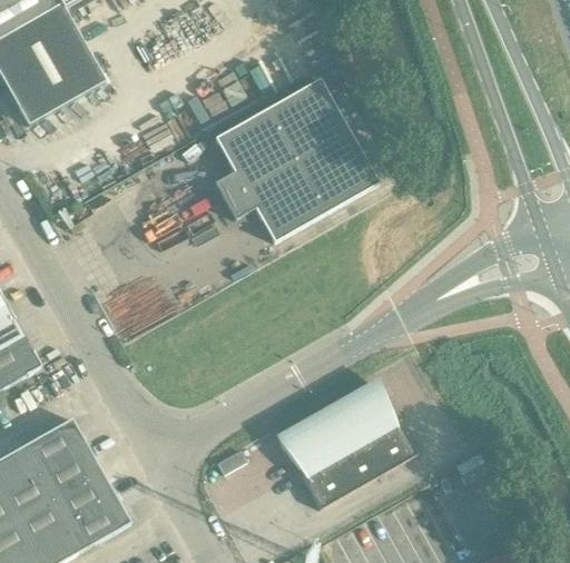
[(0,0),(0,37),(61,2),(64,6),(72,0),(0,0)]
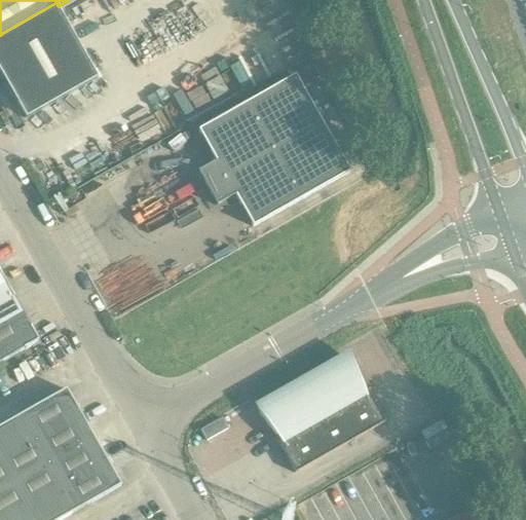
[(59,5),(57,2),(0,34),(0,68),(26,114),(97,73),(59,5)]
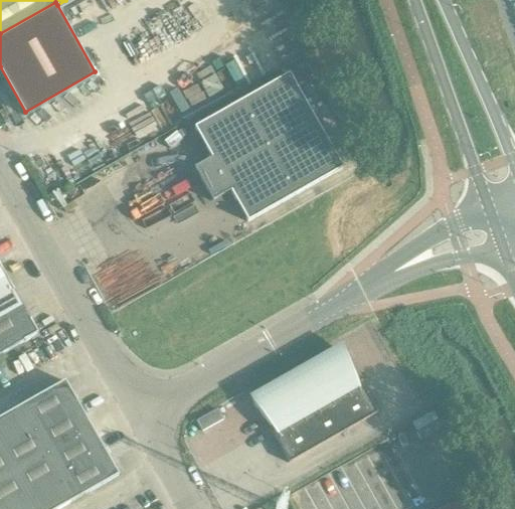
[(210,154),(193,164),(202,180),(315,117),(289,69),(193,124),(210,154)]
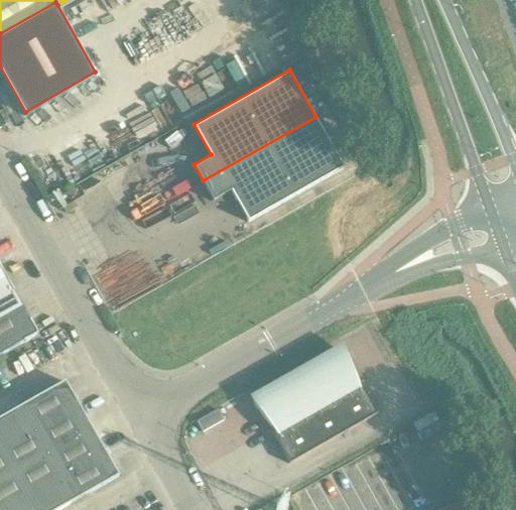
[(247,218),(343,164),(315,117),(203,180),(212,197),(230,187),(247,218)]
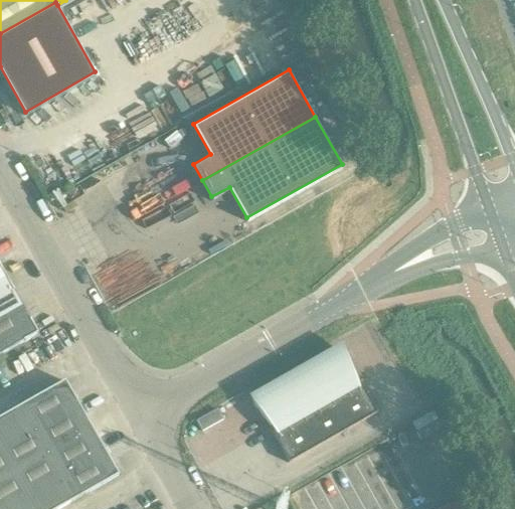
[(0,313),(21,301),(6,274),(0,276),(0,313)]
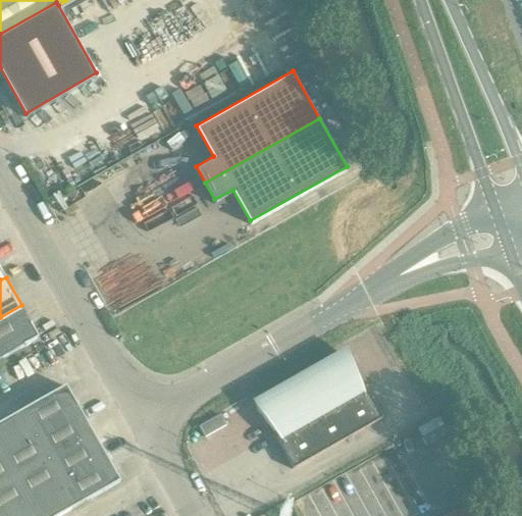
[(23,343),(38,334),(21,305),(0,317),(0,355),(23,343)]
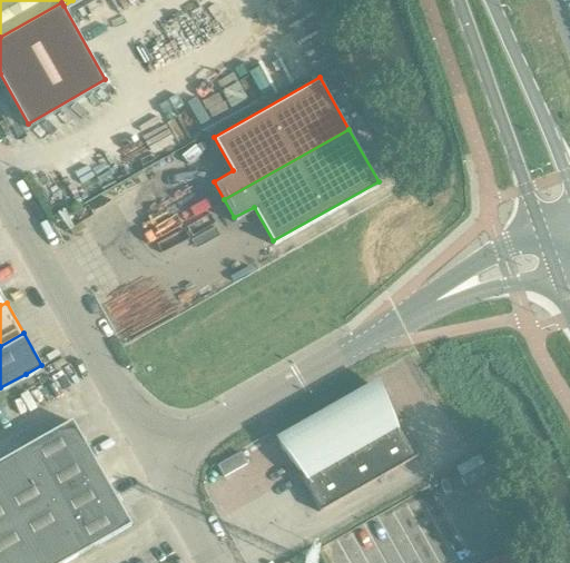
[(376,376),(275,434),(282,443),(300,467),(297,470),(320,507),(418,452),(381,388),(376,376)]
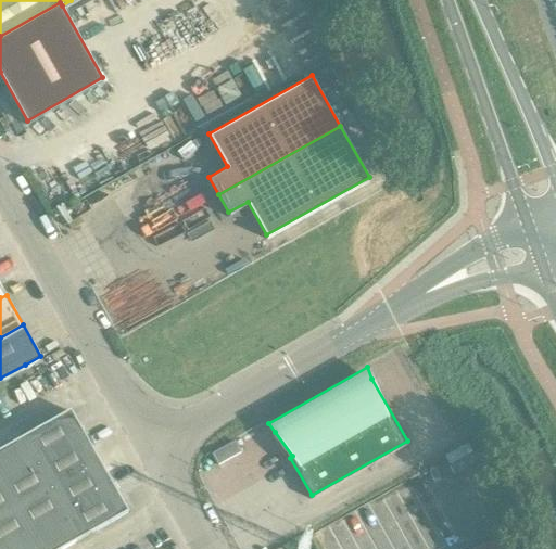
[(70,406),(19,435),(34,461),(85,432),(70,406)]
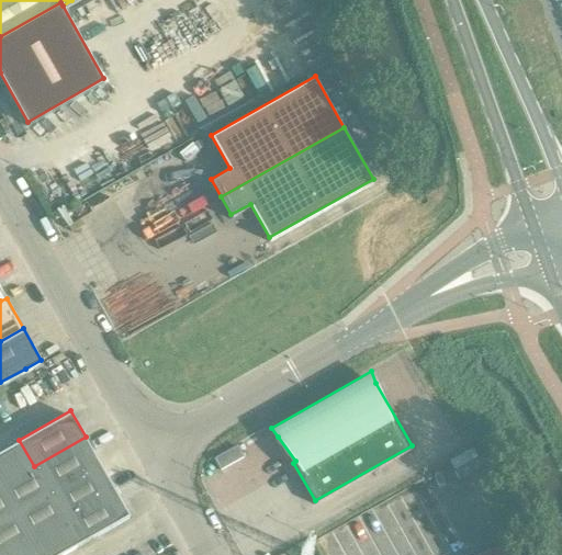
[(48,491),(100,462),(86,437),(34,466),(48,491)]
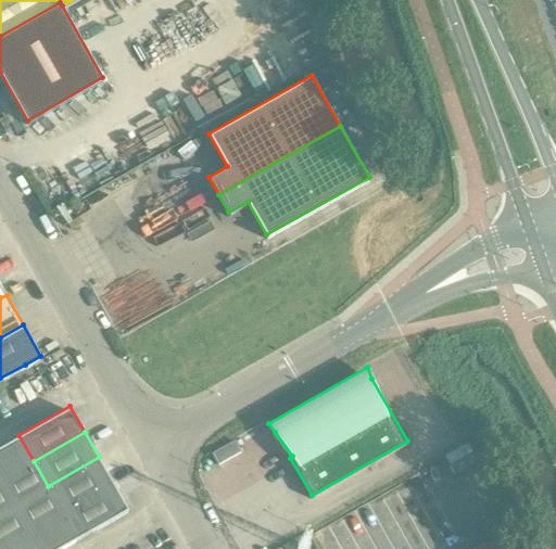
[(19,435),(0,445),(0,479),(14,505),(48,486),(34,461),(19,435)]
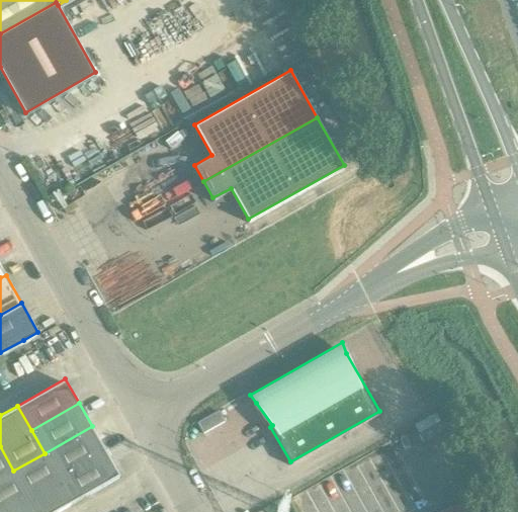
[(58,477),(105,449),(92,426),(45,453),(58,477)]
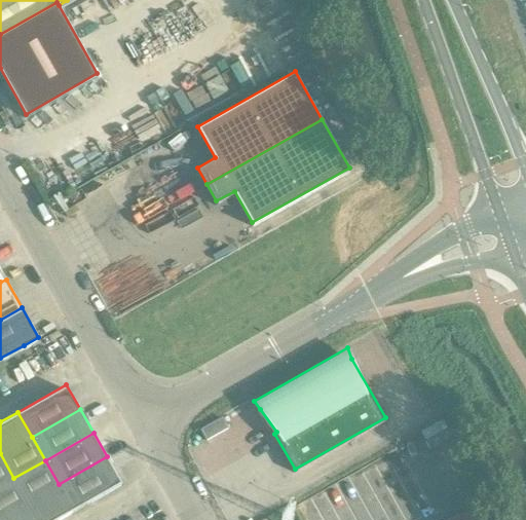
[(0,453),(0,485),(13,478),(0,453)]
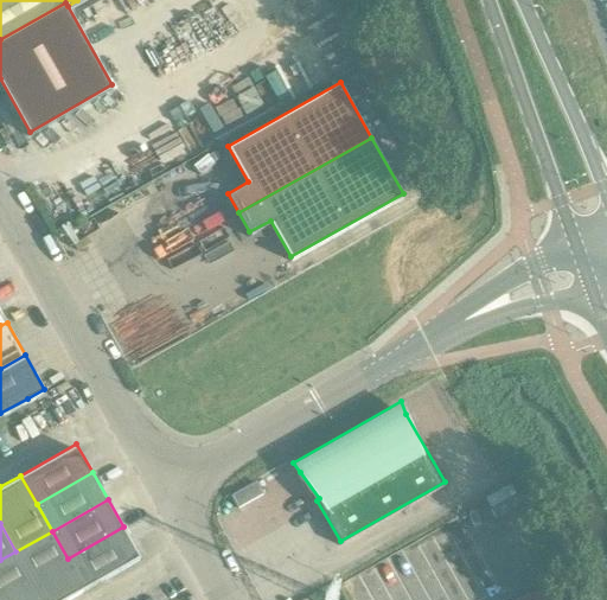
[(83,587),(139,555),(123,527),(68,559),(83,587)]
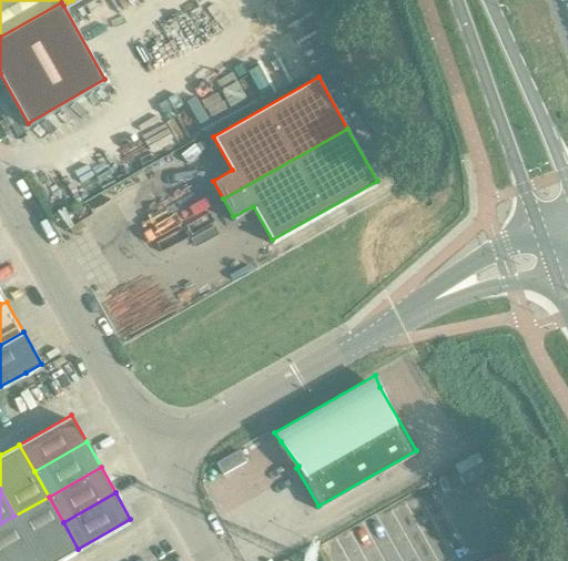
[(56,560),(78,549),(63,522),(49,497),(14,516),(40,560),(56,560)]
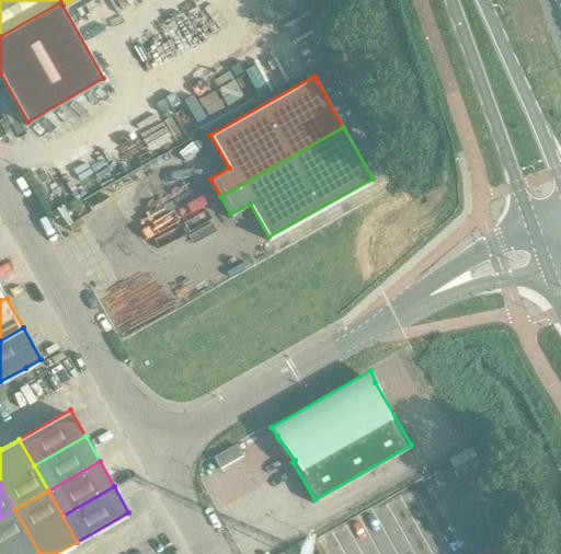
[(0,553),(39,553),(14,509),(0,517),(0,553)]
